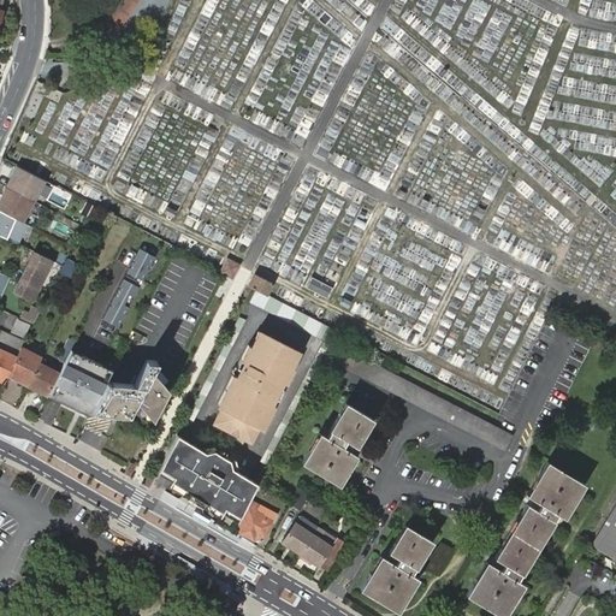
[(113,0),(90,34),(107,46),(138,0),(113,0)]
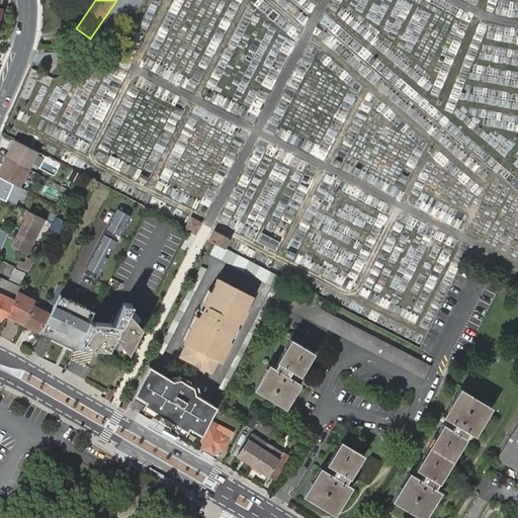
[(39,152),(13,139),(4,156),(0,166),(0,197),(16,205),(23,188),(20,187),(39,152)]
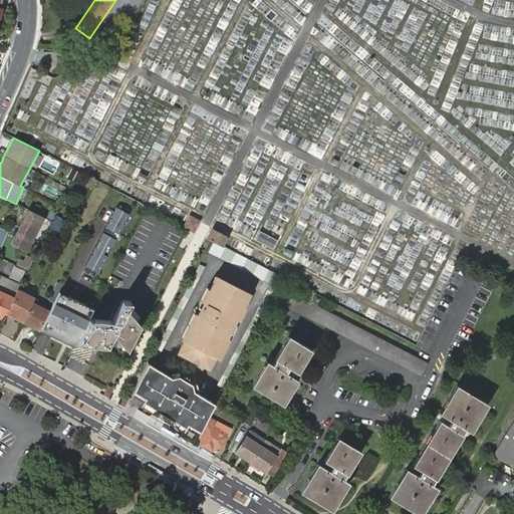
[(115,207),(105,226),(119,233),(130,214),(115,207)]
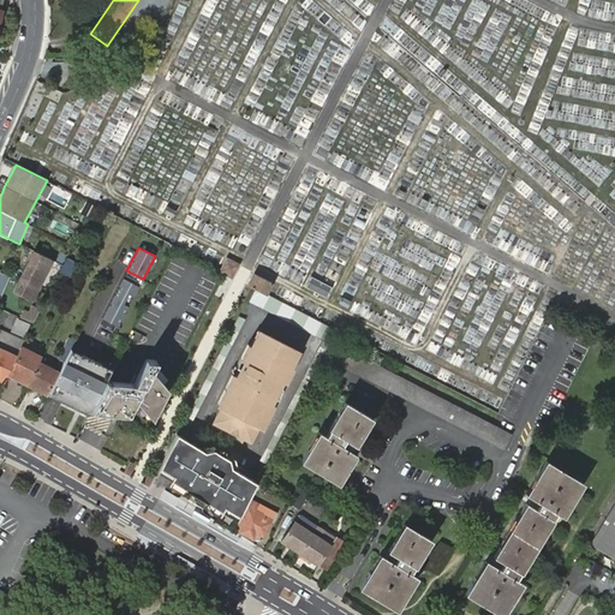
[(15,291),(31,300),(52,260),(35,251),(15,291)]
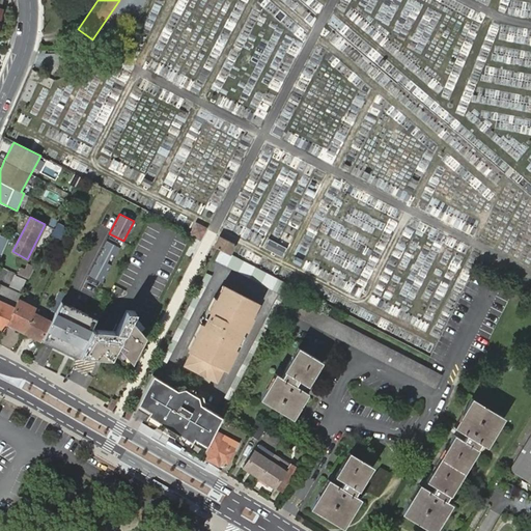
[(66,226),(57,222),(51,235),(59,240),(66,226)]
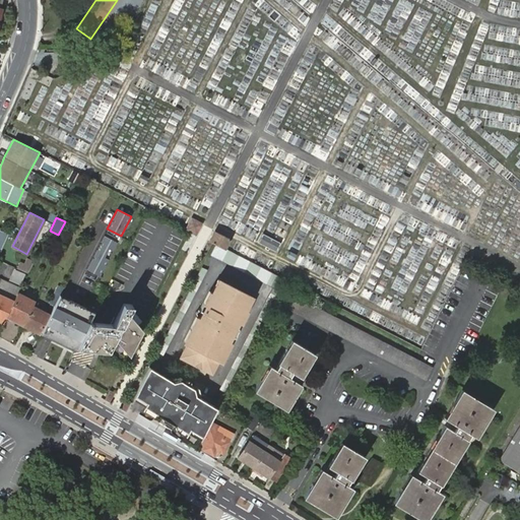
[(192,219),(187,230),(191,232),(196,235),(201,224),(192,219)]
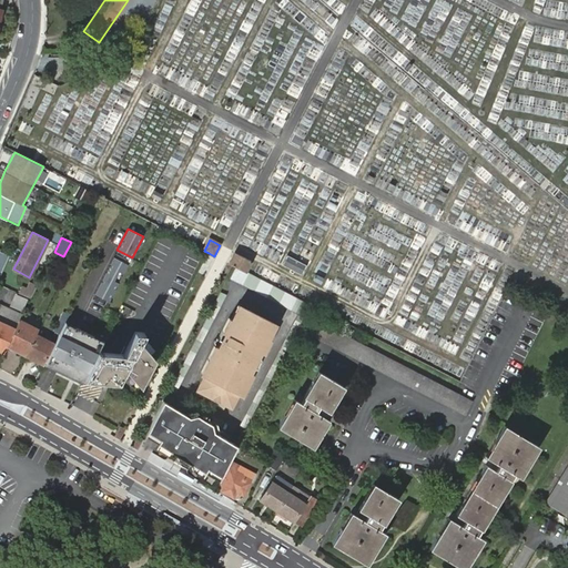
[(233,266),(236,267),(246,273),(246,272),(252,262),(235,252),(229,264),(233,266)]
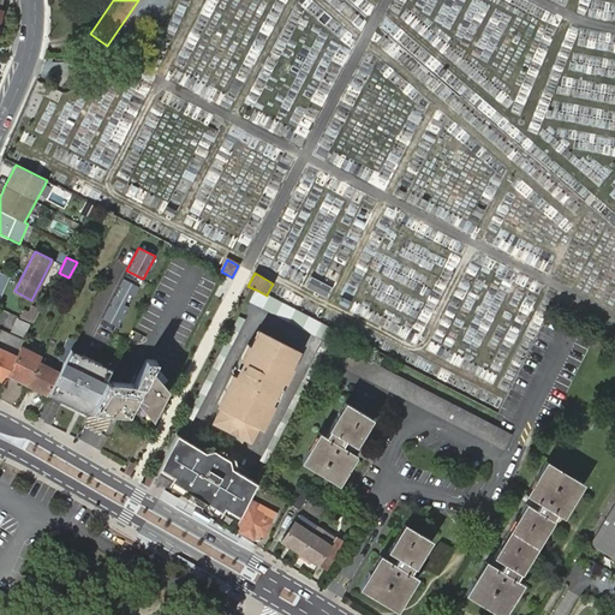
[(309,275),(304,286),(326,296),(330,285),(309,275)]
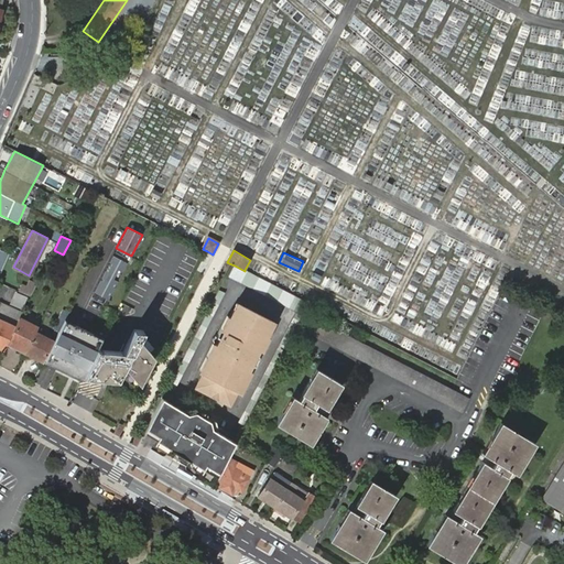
[(127,263),(112,256),(94,292),(108,300),(127,263)]
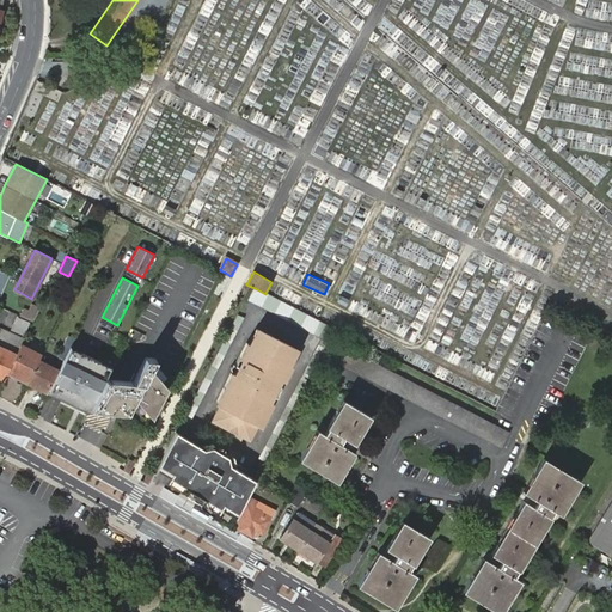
[(320,338),(328,325),(271,297),(265,293),(265,294),(255,288),(248,301),(320,338)]
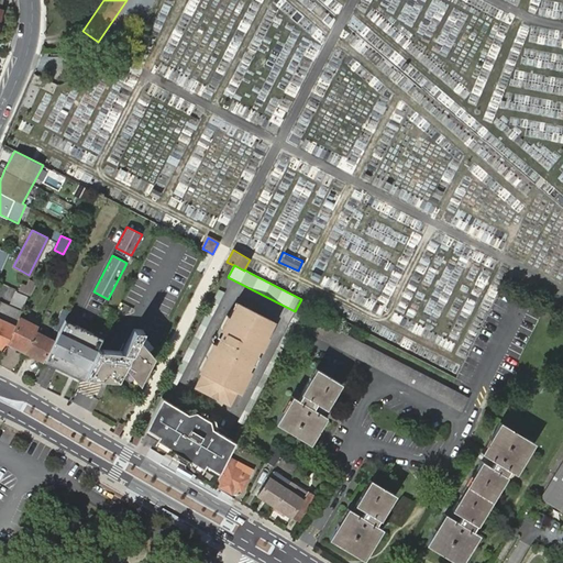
[(224,293),(218,289),(210,306),(205,316),(202,320),(168,386),(174,389),(224,293)]
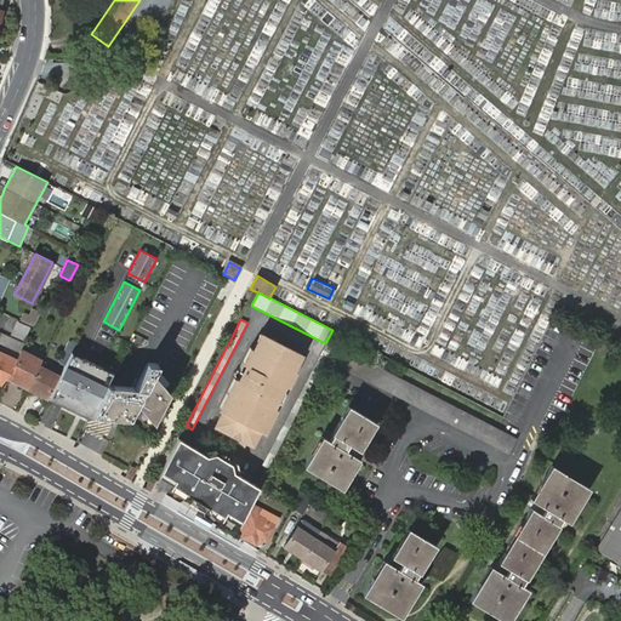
[(15,320),(9,334),(22,340),(28,326),(15,320)]
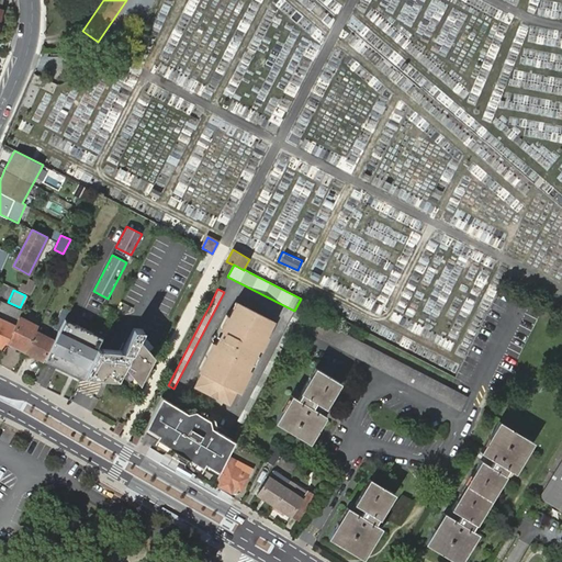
[(0,346),(3,348),(7,343),(14,326),(19,317),(22,312),(1,302),(0,303),(0,302),(0,346)]
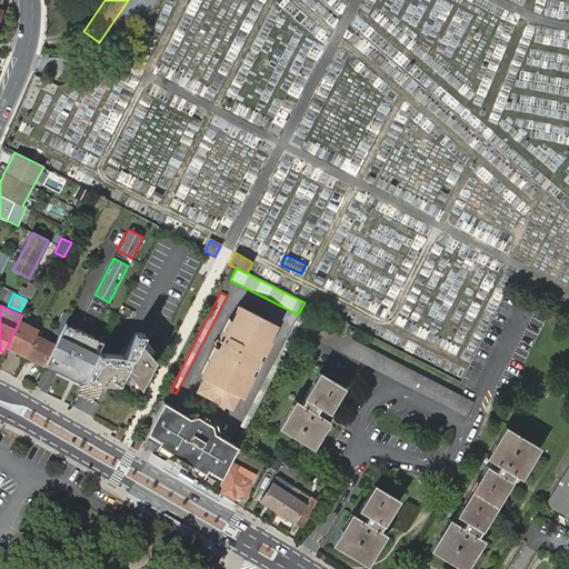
[(231,319),(232,320),(235,321),(242,308),(238,306),(231,319)]
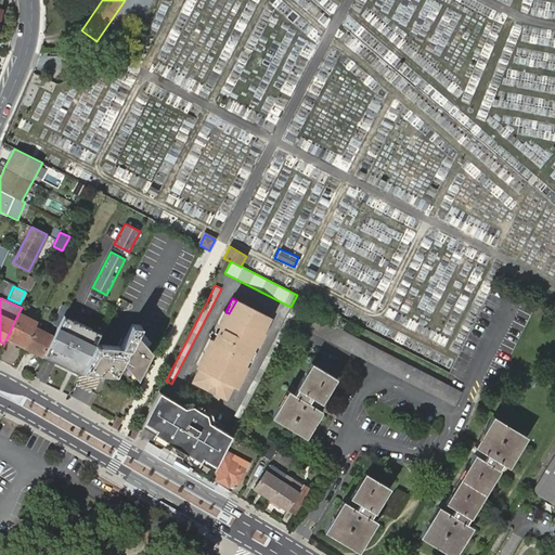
[(214,339),(199,366),(192,381),(222,396),(230,382),(233,384),(248,357),(254,344),(261,330),(259,328),(266,315),(236,300),(229,313),(227,312),(220,326),(217,324),(213,331),(217,333),(214,339)]
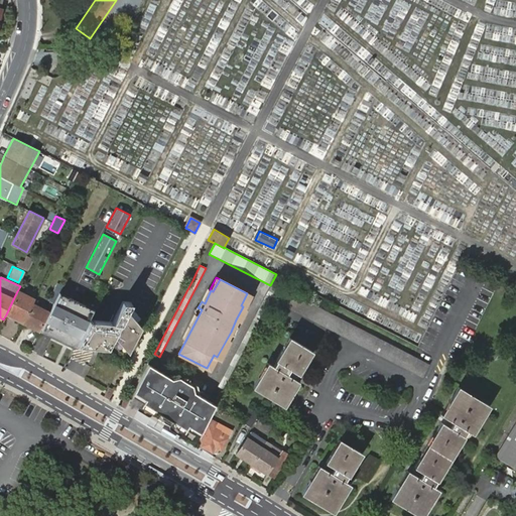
[(50,296),(55,299),(59,293),(62,286),(57,283),(50,296)]
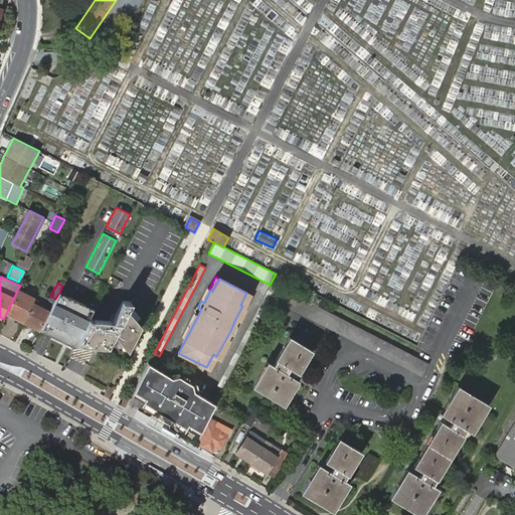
[(244,348),(275,289),(269,286),(217,386),(223,388),(244,348)]
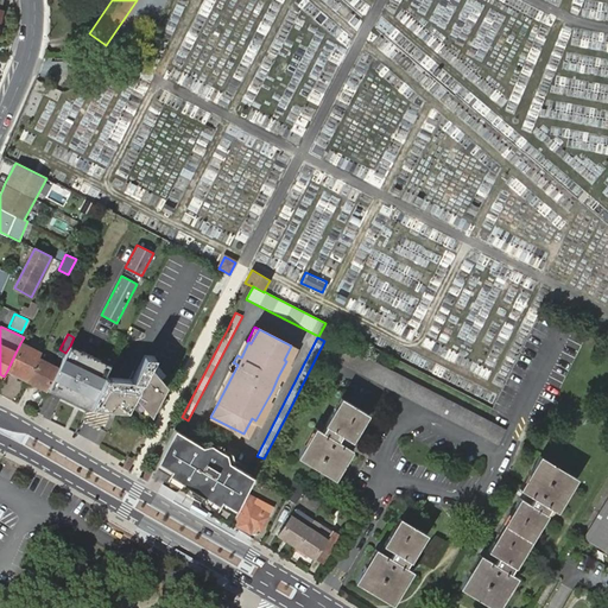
[(245,340),(238,355),(241,358),(248,342),(247,341),(245,340)]
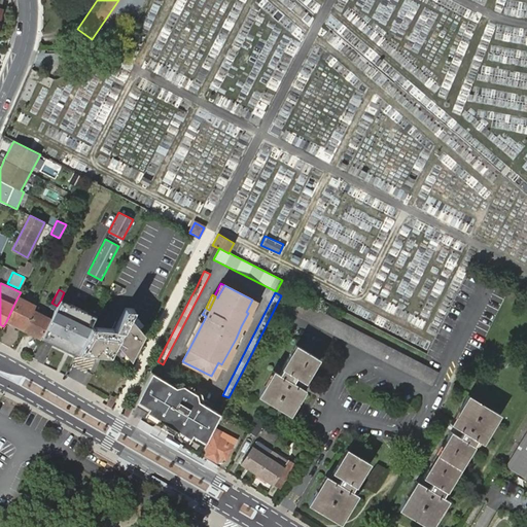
[(288,294),(282,308),(291,312),(431,385),(438,372),(288,294)]
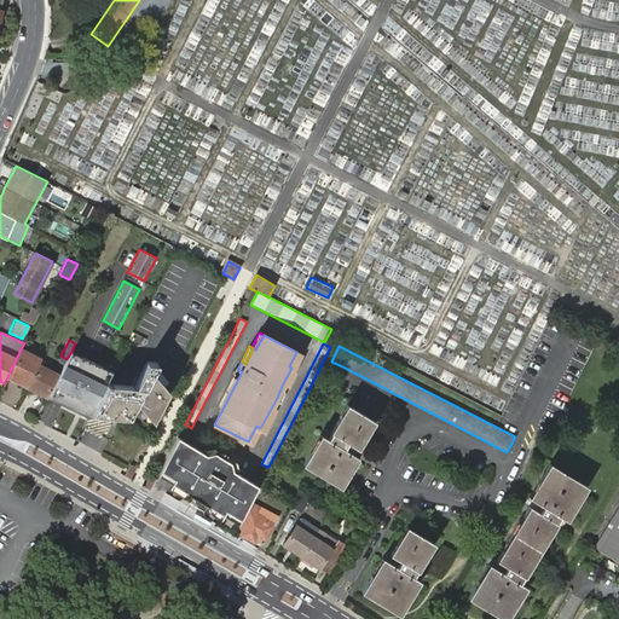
[(39,365),(41,360),(21,350),(16,359),(7,377),(28,387),(39,365)]
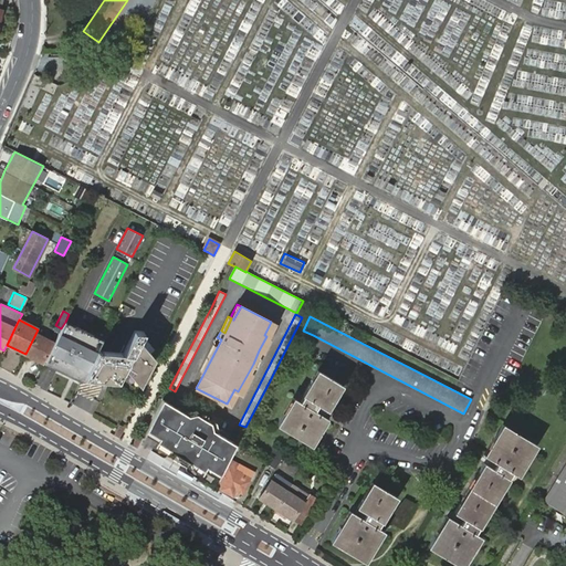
[(65,322),(44,363),(49,365),(81,381),(83,378),(97,350),(102,341),(70,324),(65,322)]
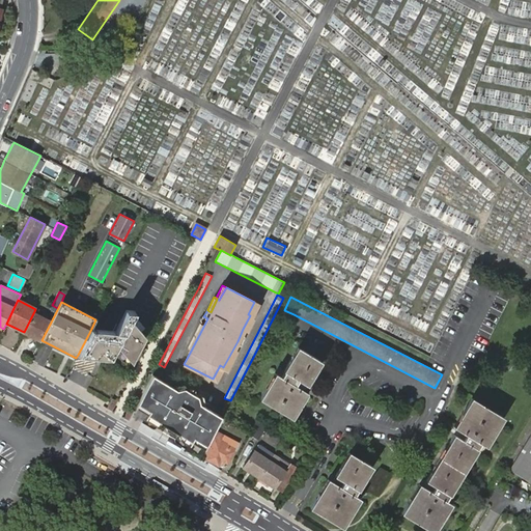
[(258,303),(254,302),(248,314),(250,315),(252,316),(258,303)]
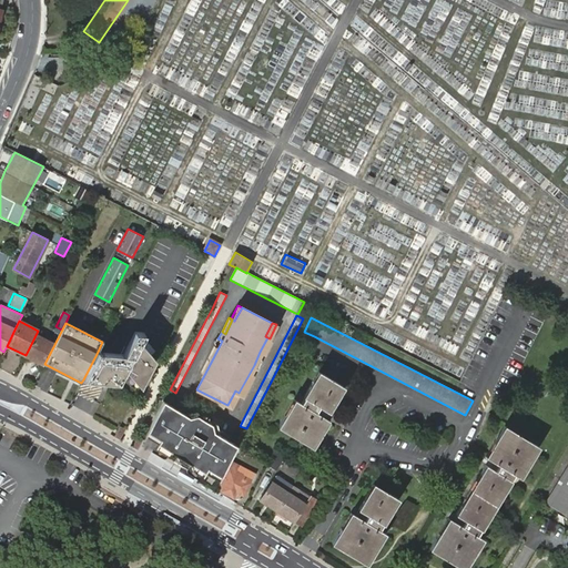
[(109,353),(98,352),(83,379),(94,381),(107,382),(119,383),(125,369),(140,386),(154,358),(140,341),(144,333),(134,332),(123,354),(121,354),(109,353)]
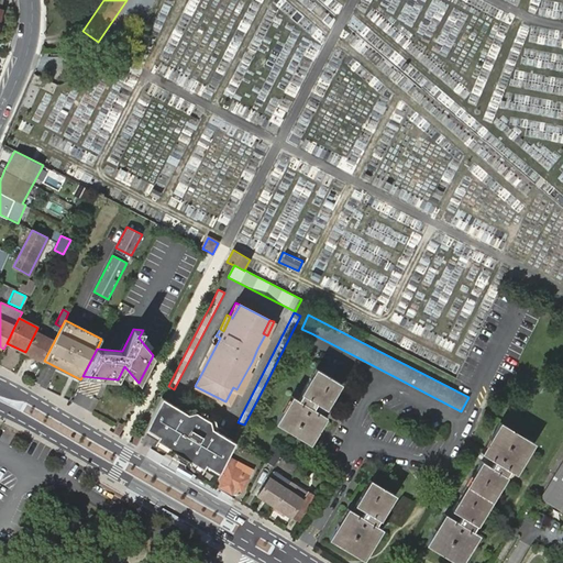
[(25,352),(44,361),(54,341),(35,332),(25,352)]
